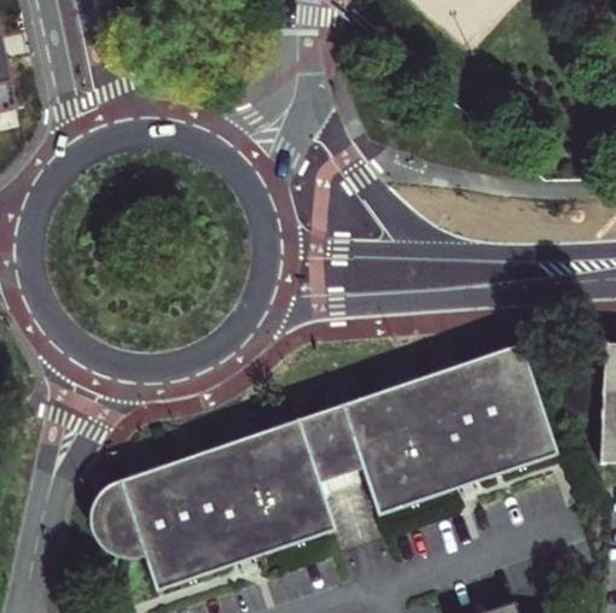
[(0,111),(17,107),(0,31),(0,111)]
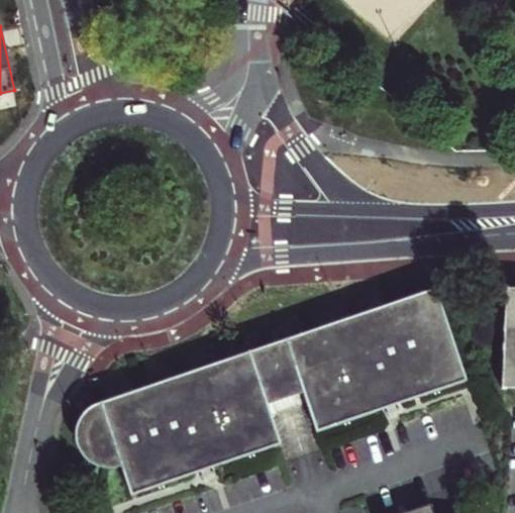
[(299,390),(313,431),(469,378),(435,285),(267,344),(284,395),(299,390)]
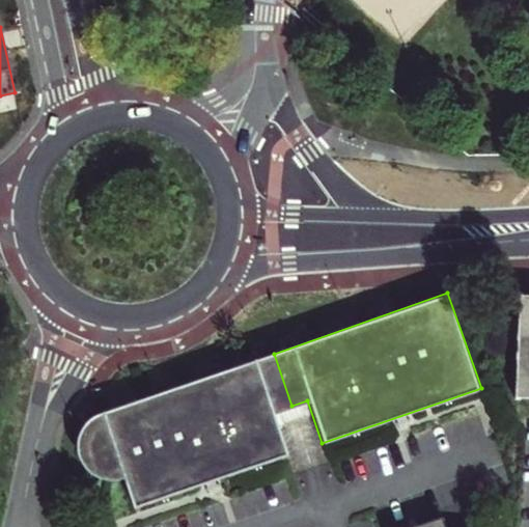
[(528,395),(528,293),(519,293),(513,395),(528,395)]
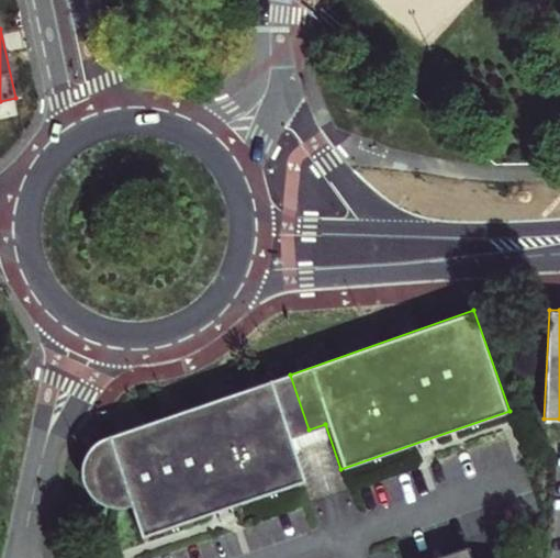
[(141,538),(308,480),(291,436),(309,430),(290,375),(111,435),(104,437),(98,443),(88,452),(85,457),(81,470),(81,477),(84,483),(86,489),(91,493),(98,498),(104,501),(110,503),(121,503),(130,503),(141,538)]
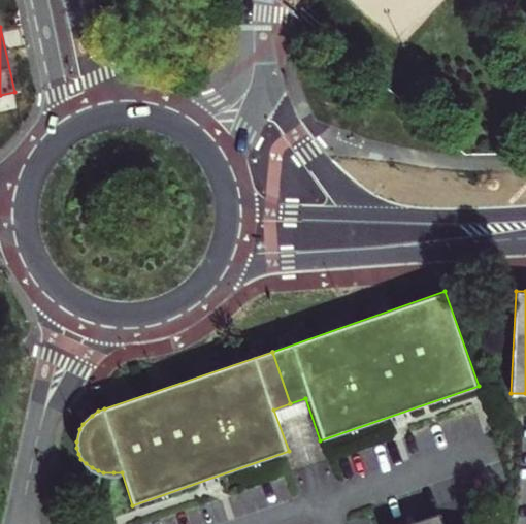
[(440,523),(437,513),(403,523),(440,523)]
